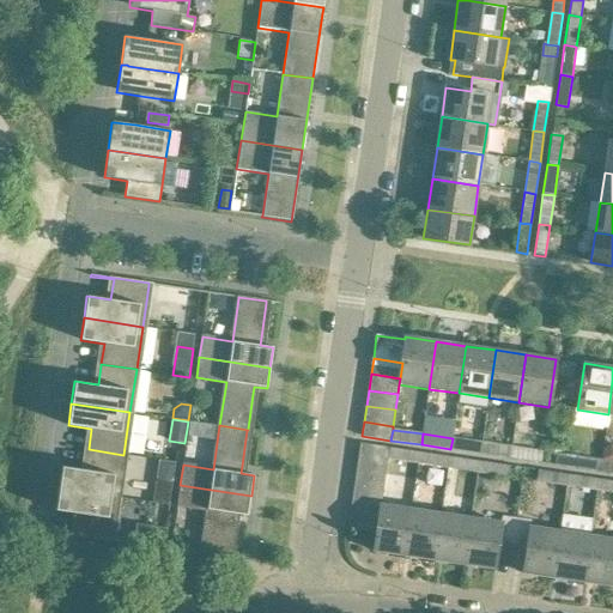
[(450,449),(480,454),(483,443),(453,438),(450,449)]
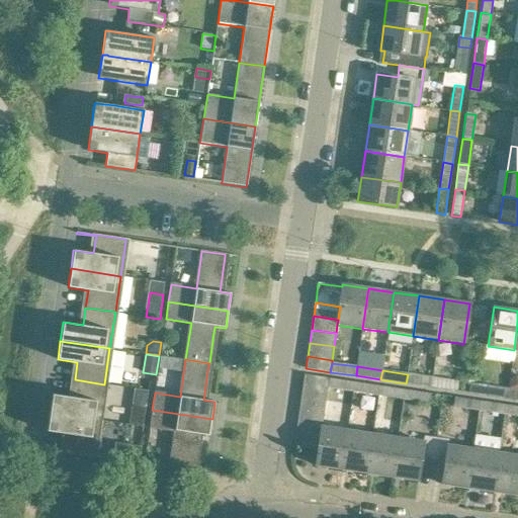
[(329,378),(305,374),(303,386),(328,391),(328,387),(329,378)]
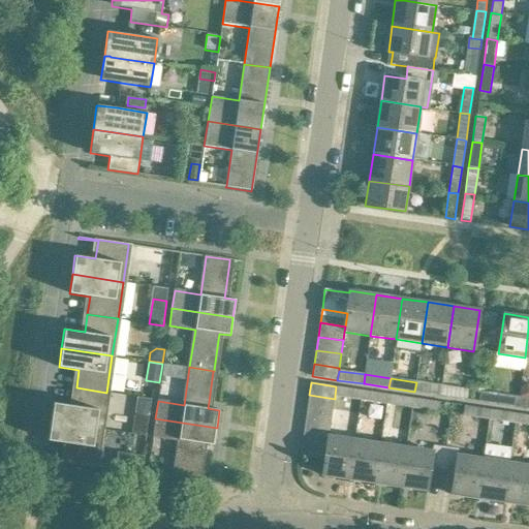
[(414,392),(440,396),(442,386),(416,382),(414,392)]
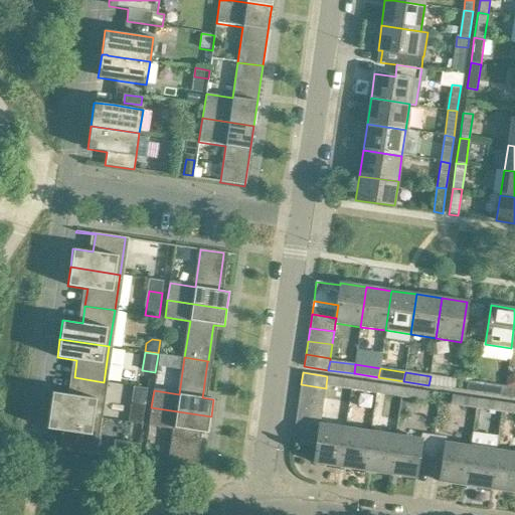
[(326,385),(350,389),(351,379),(327,376),(326,385)]
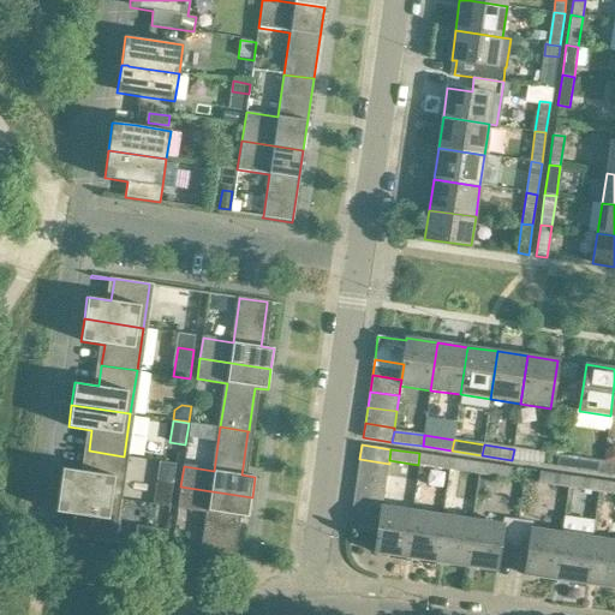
[(543,453),(514,449),(512,460),(542,464),(543,453)]
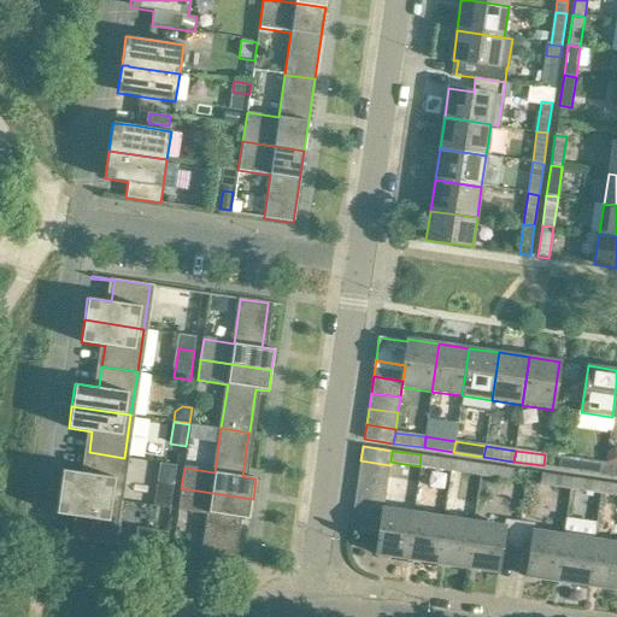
[(118,500),(124,458),(89,452),(89,453),(86,474),(62,470),(59,492),(118,500)]
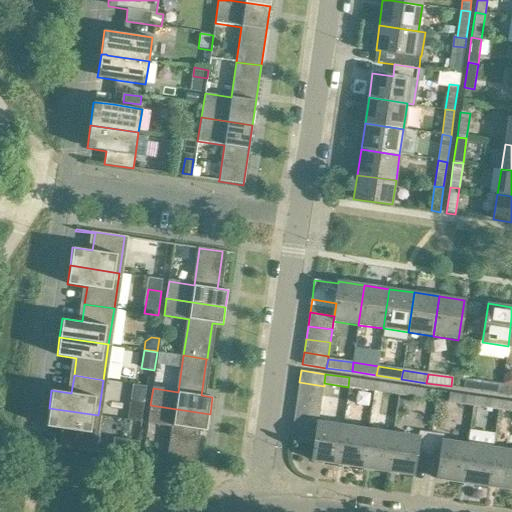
[(375,381),(349,377),(348,387),(374,391),(375,381)]
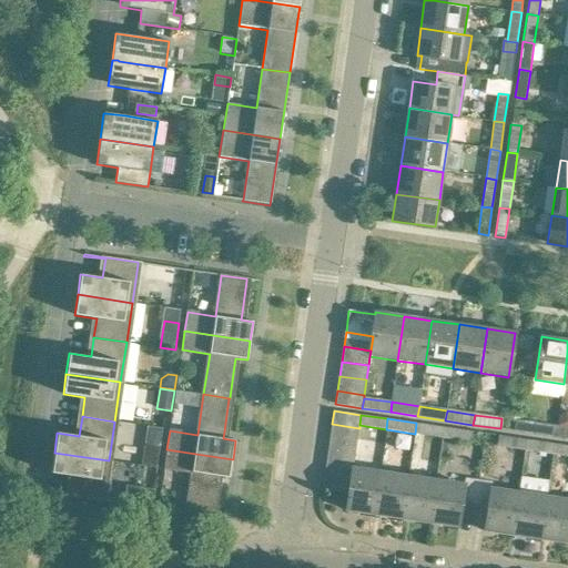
[(415,434),(444,438),(445,427),(416,423),(415,434)]
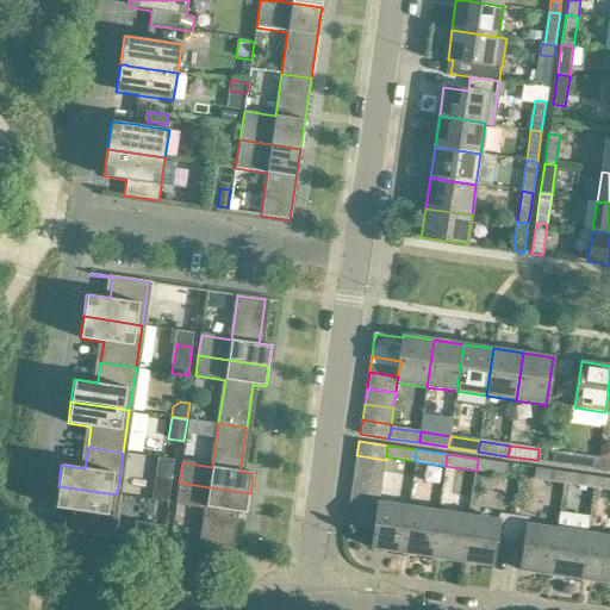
[(567,454),(566,465),(597,470),(599,458),(567,454)]
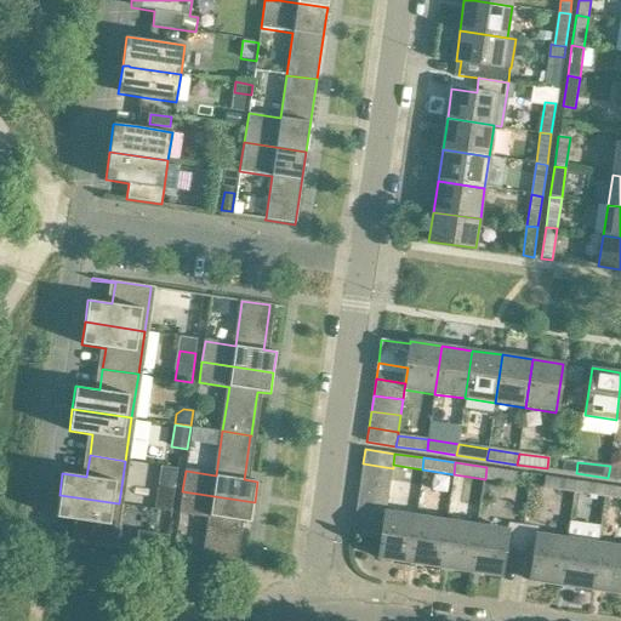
[(391,482),(393,468),(363,463),(362,478),(391,482)]
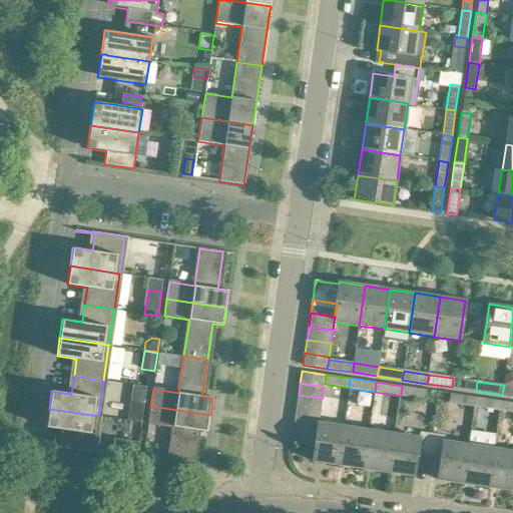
[(128,421),(142,423),(147,387),(133,385),(128,421)]
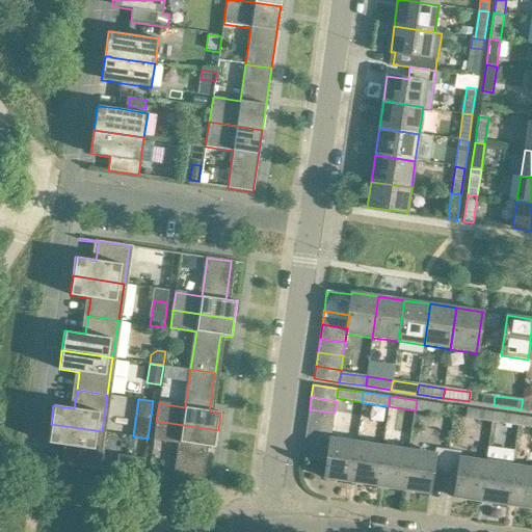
[(521,409),(531,410),(531,400),(523,399),(521,409)]
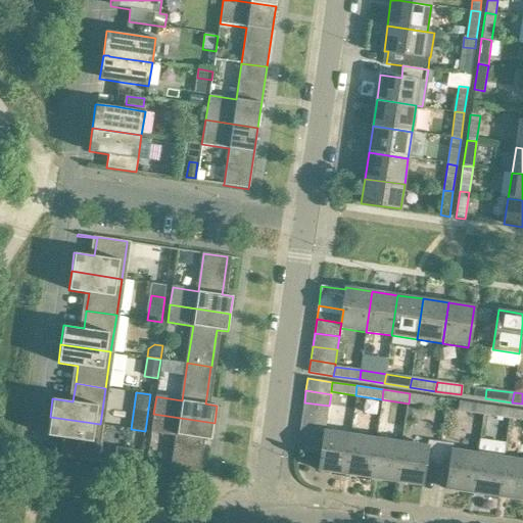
[(435,397),(410,393),(409,403),(434,407),(435,397)]
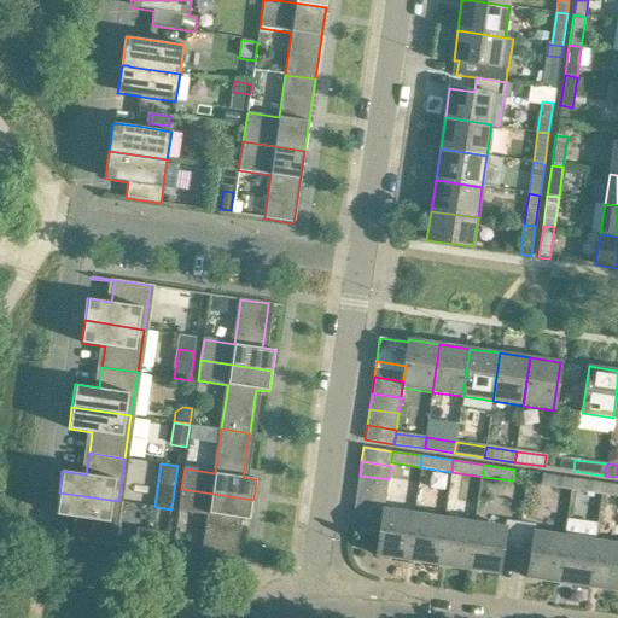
[(570,489),(572,478),(543,473),(542,485),(570,489)]
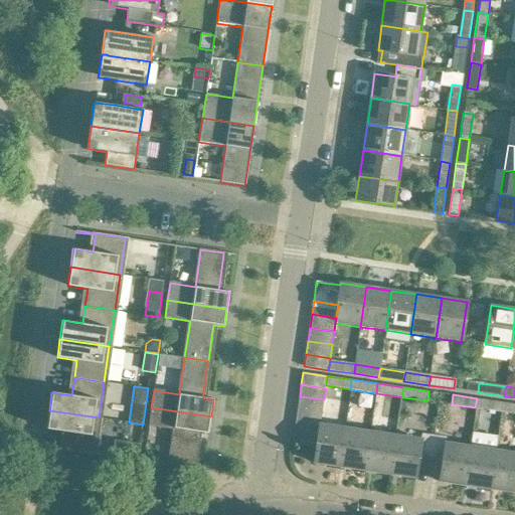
[(300,396),(298,408),(322,411),(324,399),(300,396)]
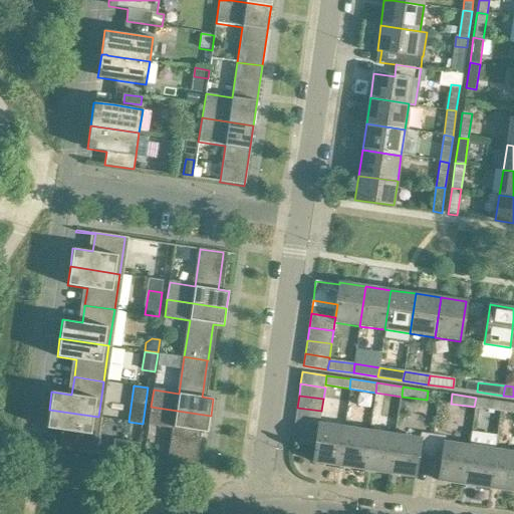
[(500,411),(502,402),(476,398),(474,407),(500,411)]
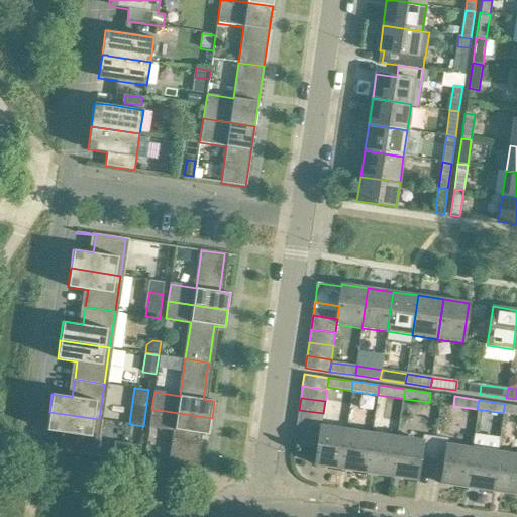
[(503,413),(516,414),(516,405),(505,404),(503,413)]
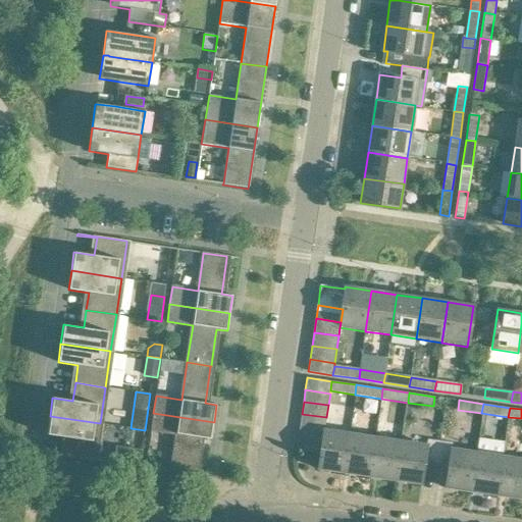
[(194,475),(195,474),(199,445),(200,437),(211,439),(214,422),(153,413),(151,430),(176,434),(171,471),(170,472),(194,475)]
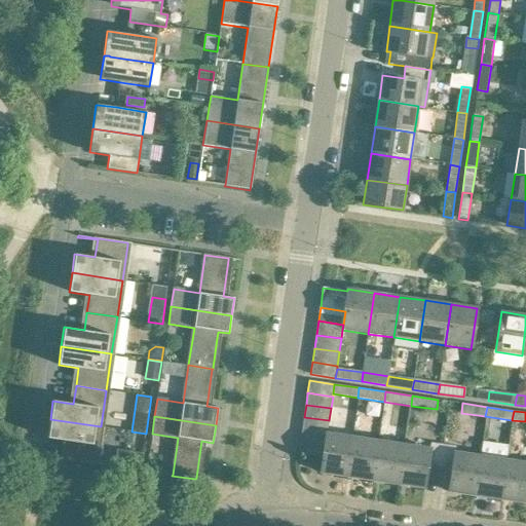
[(302,429),(325,433),(327,433),(329,420),(304,417),(302,429)]
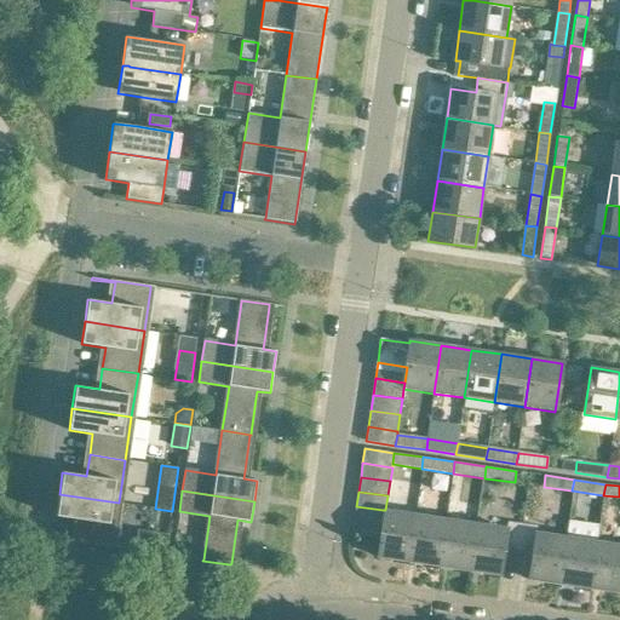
[(115,527),(119,503),(59,494),(56,516),(80,520),(76,540),(53,537),(53,539),(116,547),(116,546),(120,527),(115,527)]
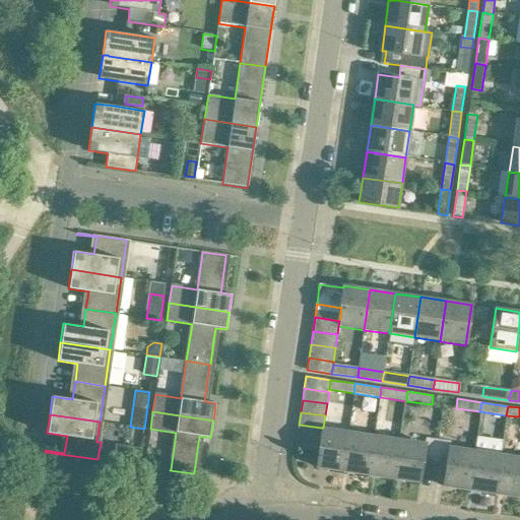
[(299,425),(297,436),(319,440),(321,428),(299,425)]
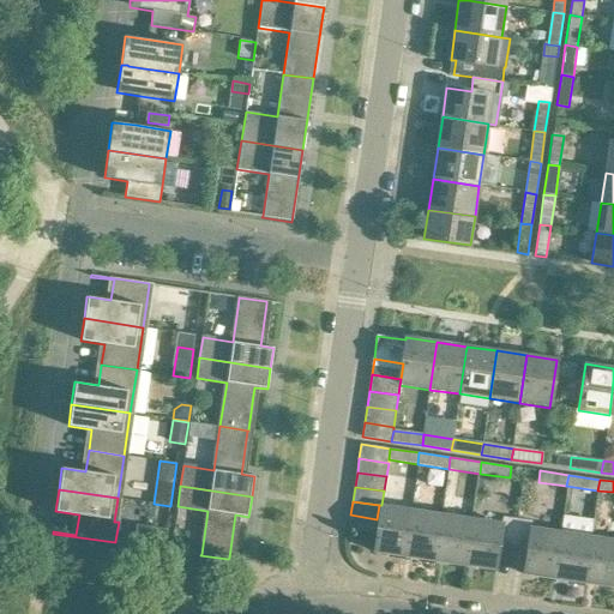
[(374,552),(403,557),(410,510),(381,506),(381,505),(379,505),(377,519),(375,533),(377,534),(374,552)]
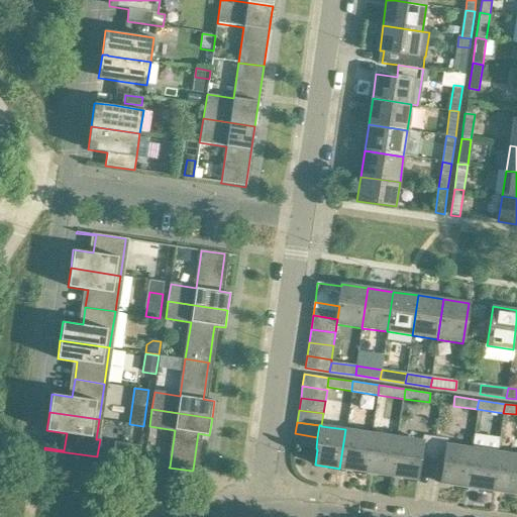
[(372,433),(345,429),(339,469),(366,473),(372,433)]
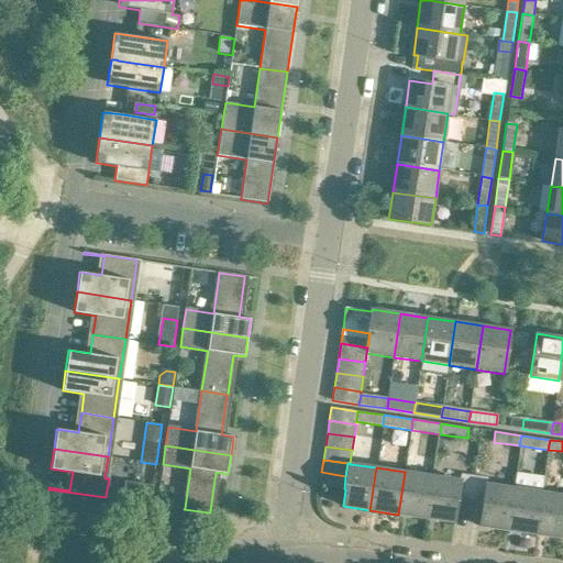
[(320,485),(344,488),(345,476),(321,472),(320,485)]
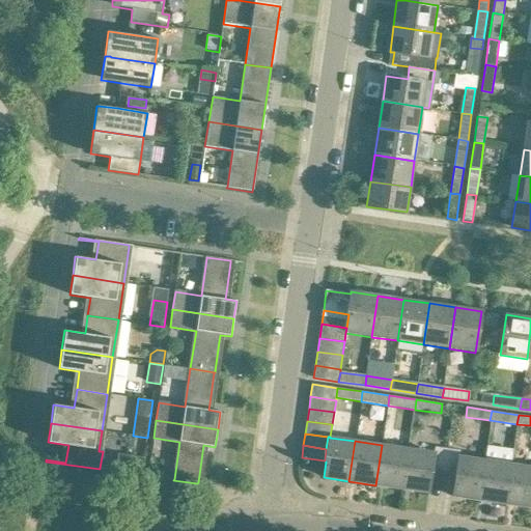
[(375,485),(402,488),(409,449),(382,445),(375,485)]
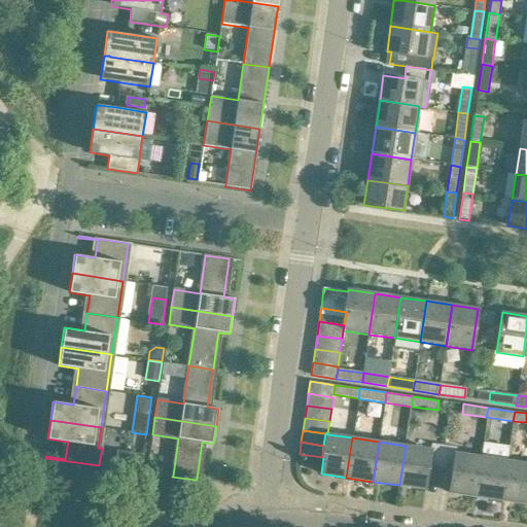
[(431,450),(406,446),(399,485),(425,489),(428,468),(441,469),(445,445),(432,443),(431,450)]
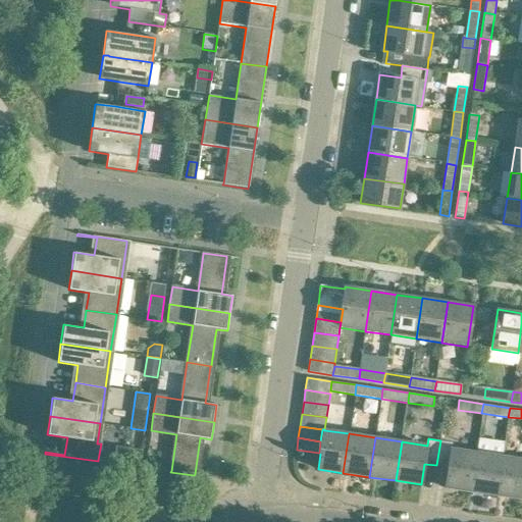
[(446,488),(470,491),(476,453),(452,449),(453,442),(440,440),(436,465),(449,467),(446,488)]
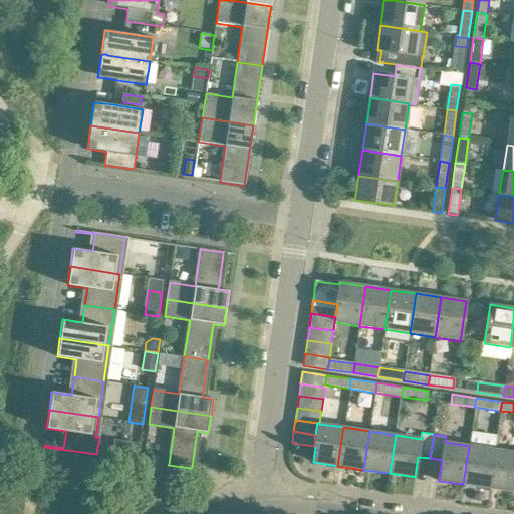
[(113,439),(110,455),(138,459),(140,443),(113,439)]
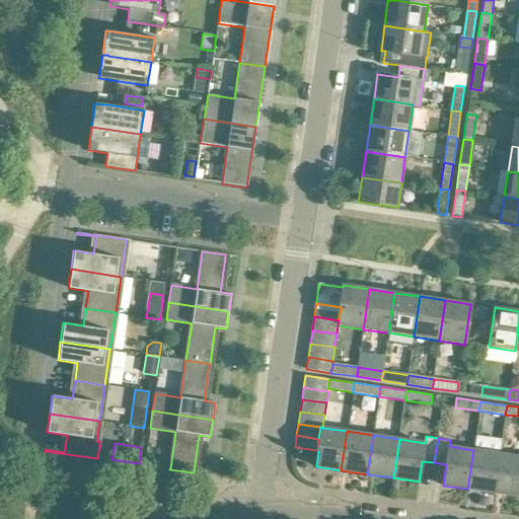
[(467,489),(494,493),(500,453),(473,450),(467,489)]
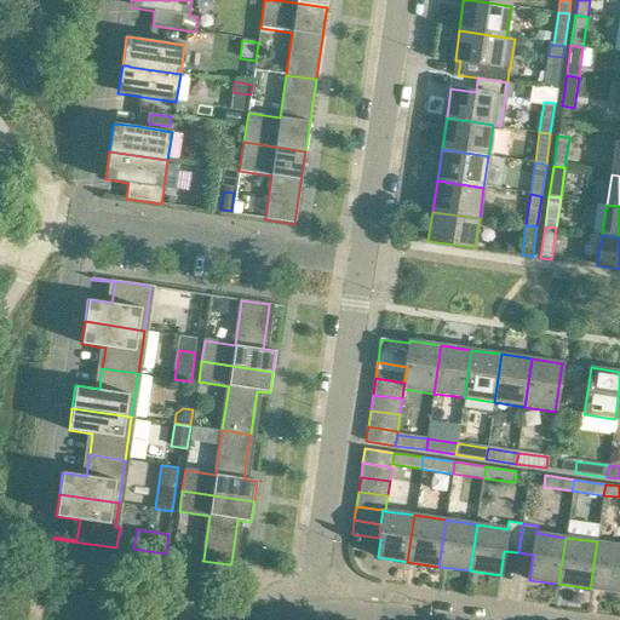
[(590,589),(619,592),(619,545),(597,541),(590,589)]
